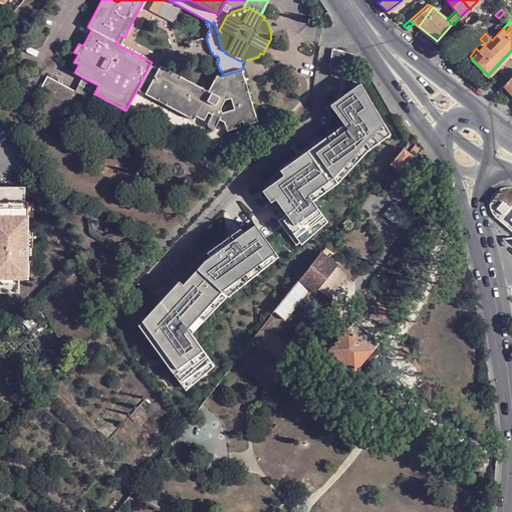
[(145,94),(158,70),(150,65),(137,90),(145,94)]
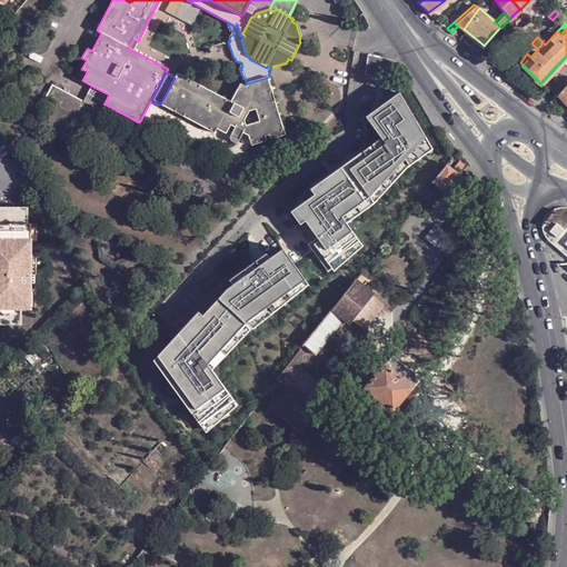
[(264,137),(268,136),(269,140),(285,136),(267,78),(247,83),(246,88),(239,85),(230,102),(177,75),(175,78),(160,105),(214,133),(216,129),(226,133),(229,126),(234,128),(229,139),(230,142),(235,145),(237,143),(242,133),(248,137),(250,147),(266,141),(264,137)]
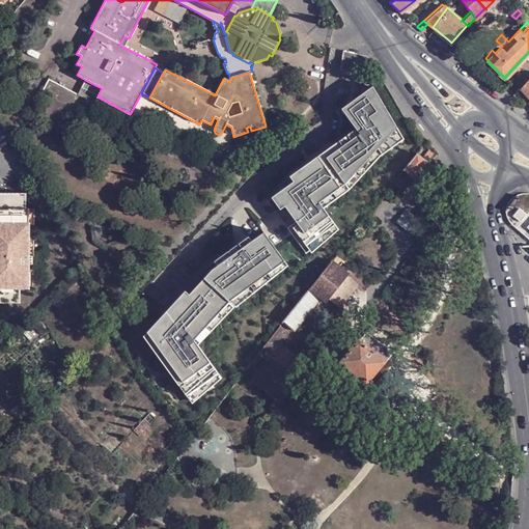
[(528,75),(527,78),(519,87),(528,98),(528,99),(528,75)]
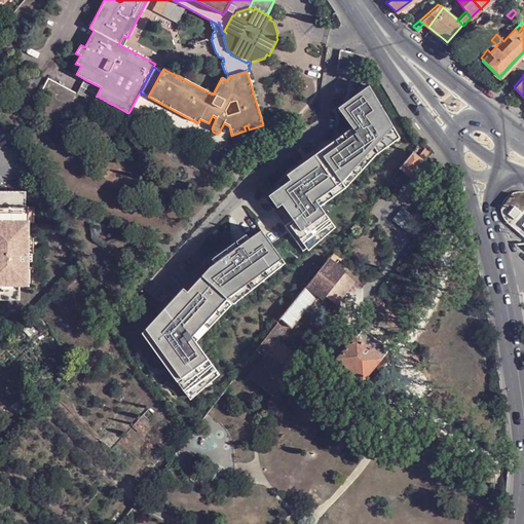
[(72,105),(77,95),(76,94),(47,79),(41,89),(72,105)]
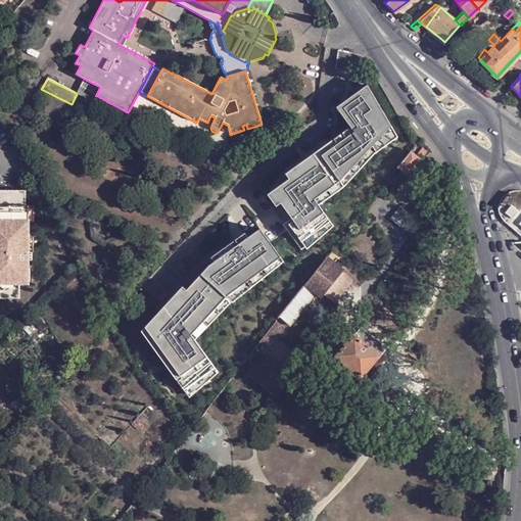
[(92,102),(96,95),(100,87),(84,79),(76,93),(77,94),(92,102)]
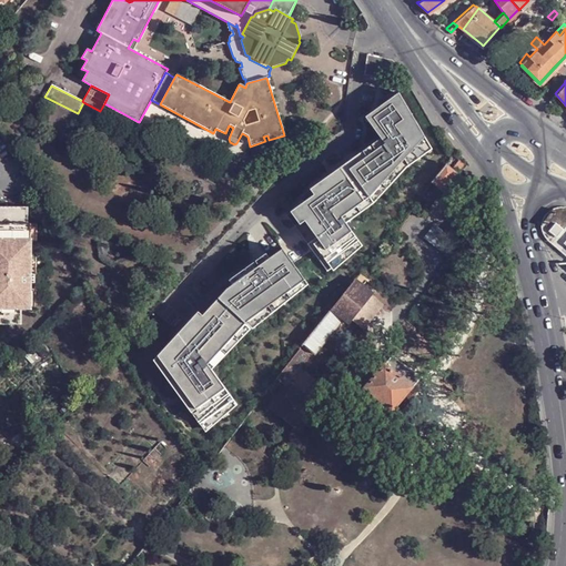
[(398,90),(362,110),(378,139),(309,187),(292,204),(333,256),(359,238),(337,210),(364,190),(373,182),(395,169),(392,163),(427,142),(398,90)]
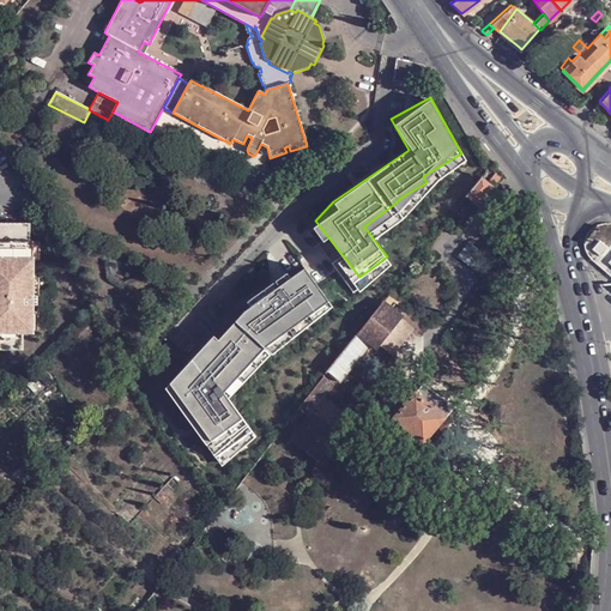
[(494,183),(483,175),(469,194),(478,203),(494,183)]
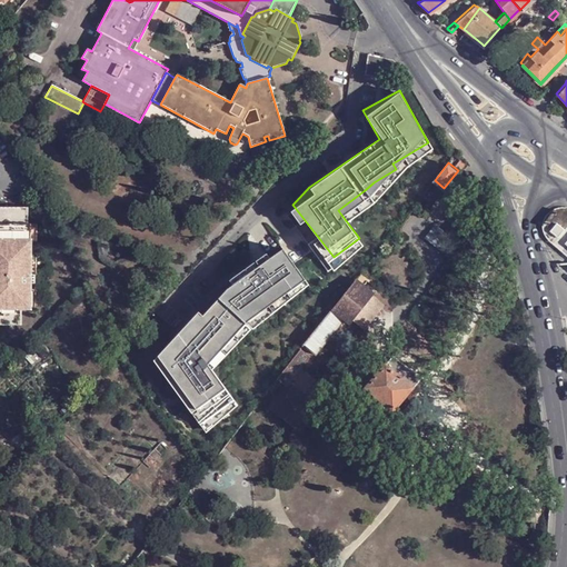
[(21,308),(21,306),(21,290),(22,286),(22,282),(30,282),(30,274),(26,274),(26,271),(26,257),(27,240),(27,224),(23,222),(23,207),(0,205),(0,324),(17,325),(17,308),(21,308)]
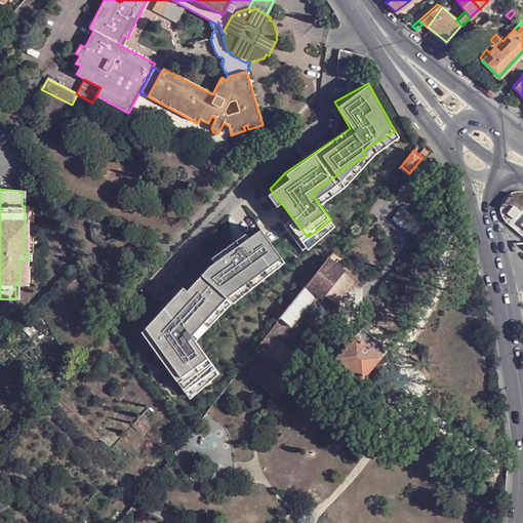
[(506,209),(512,215),(518,208),(511,203),(506,209)]
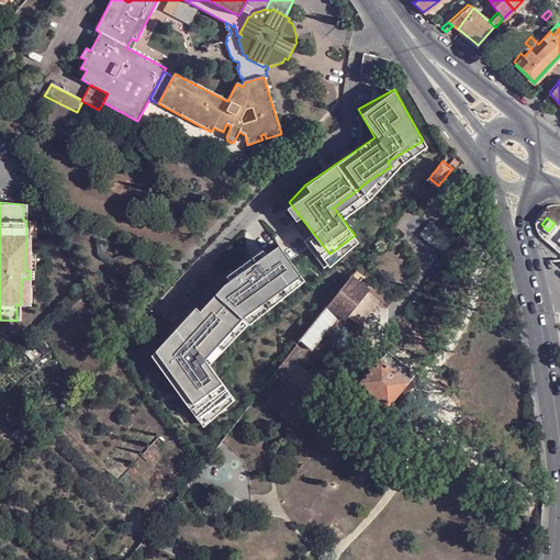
[(417,232),(435,246),(446,234),(427,219),(417,232)]
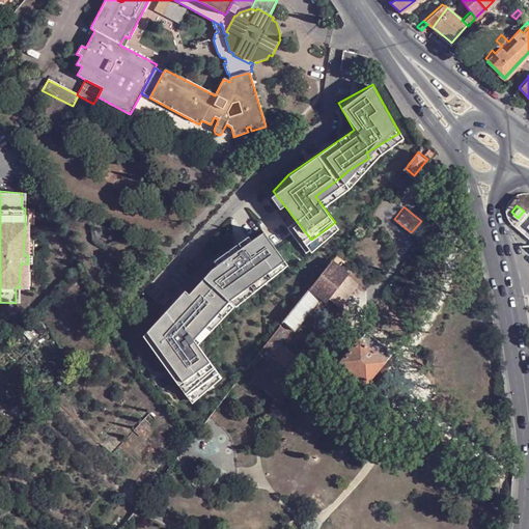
[(213,270),(190,295),(186,291),(143,336),(188,401),(220,380),(198,349),(239,309),(241,311),(288,263),(265,231),(252,241),(249,237),(216,261),(218,266),(213,270)]
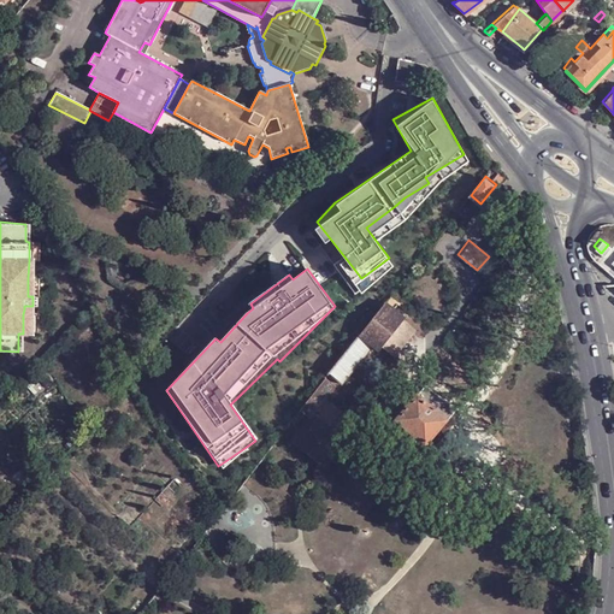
[(400,299),(391,293),(359,335),(373,344),(378,348),(387,340),(405,317),(393,307),(400,299)]
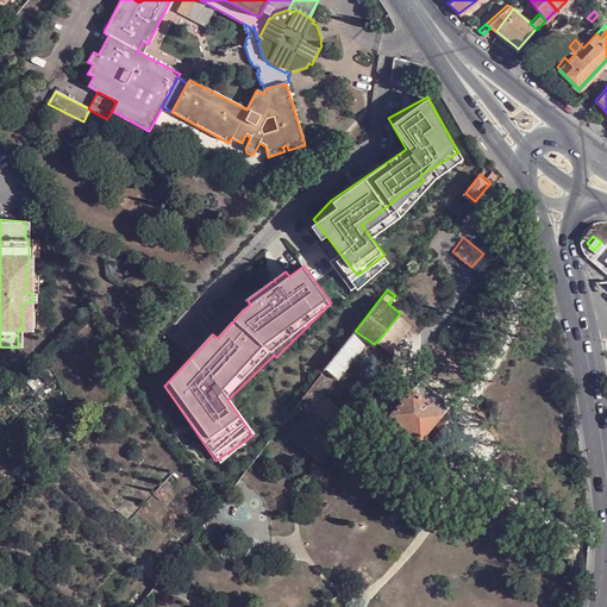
[(369,340),(355,331),(325,369),(339,379),(369,340)]
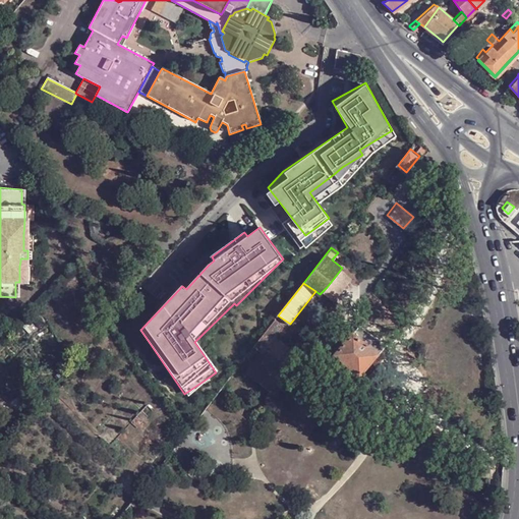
[(273,322),(251,348),(256,353),(261,356),(282,329),(273,322)]
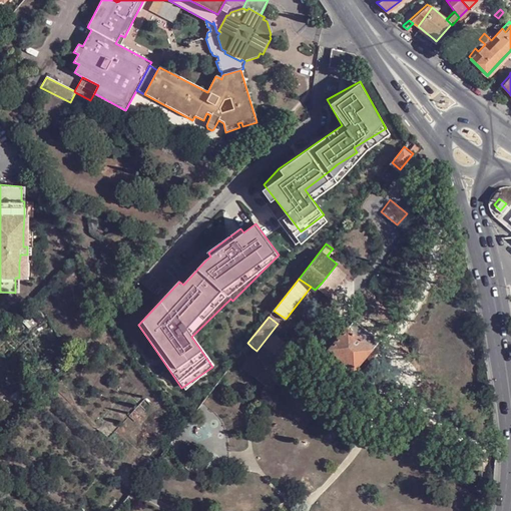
[(381,340),(355,320),(330,349),(355,370),(381,340)]
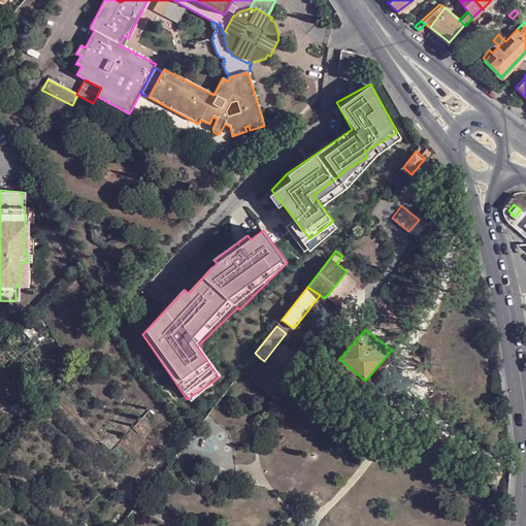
[(274,358),(283,364),(299,343),(291,337),(274,358)]
